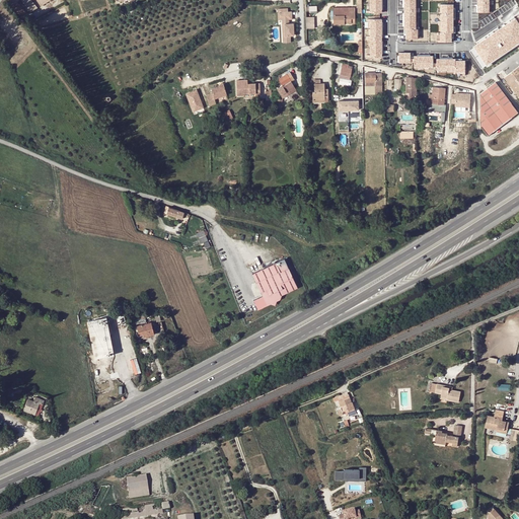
[(21,0),(31,12),(36,9),(29,0),(21,0)]
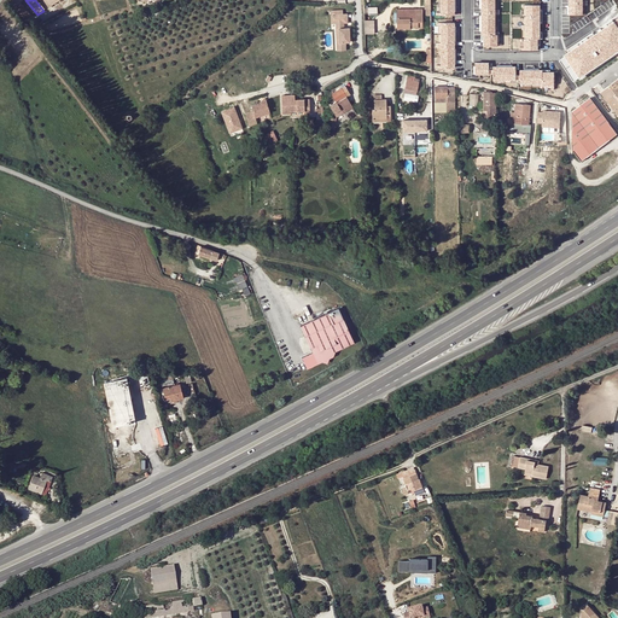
[(438,0),(438,15),(455,15),(455,0),(438,0)]
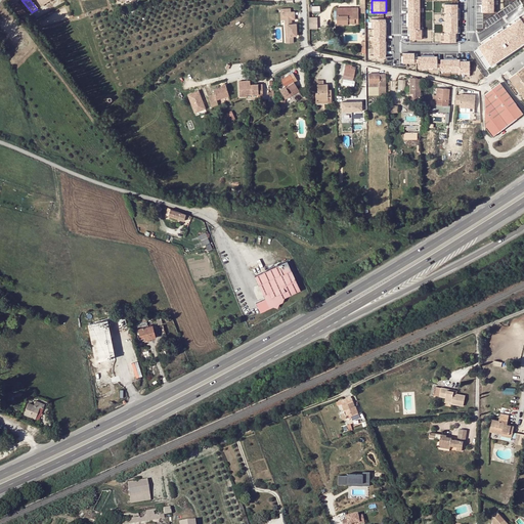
[(419,39),(419,0),(406,0),(406,39),(419,39)]
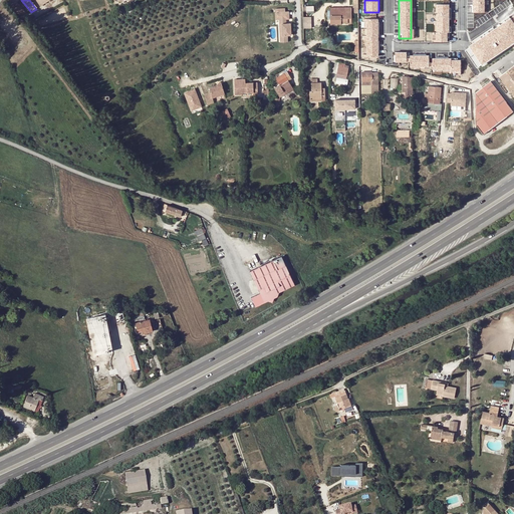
[(485,12),(484,0),(473,0),(473,12),(485,12)]
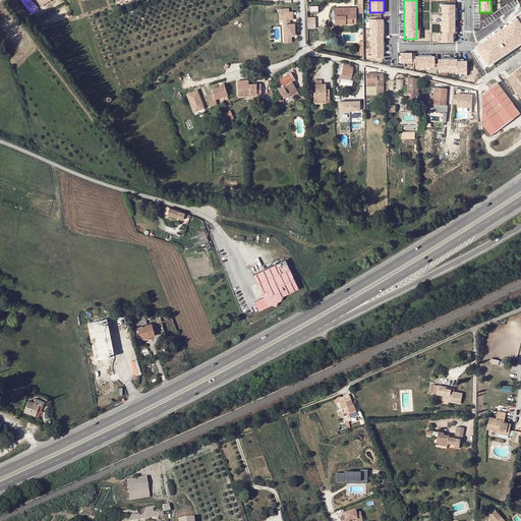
[(520,0),(514,0),(483,21),(487,27),(520,3),(520,0)]
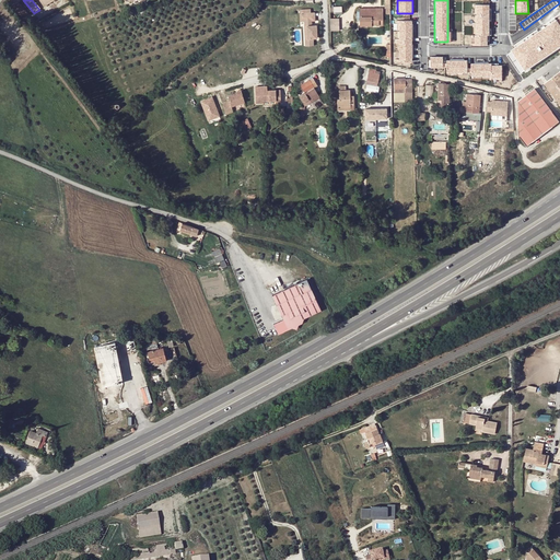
[(30,15),(20,2),(14,8),(23,20),(26,18),(30,15)]
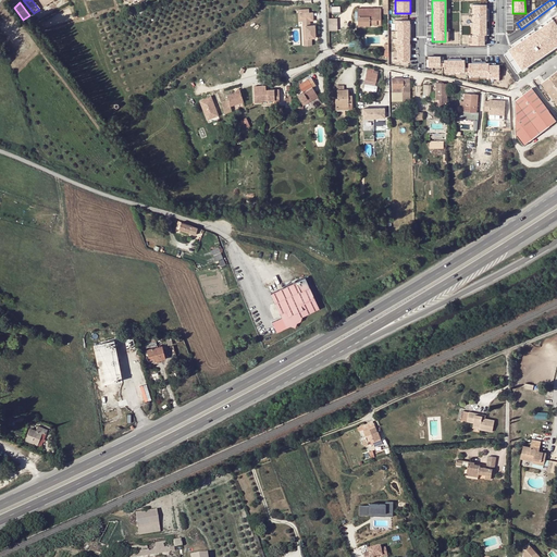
[(556,3),(521,29),(541,59),(556,47),(556,3)]
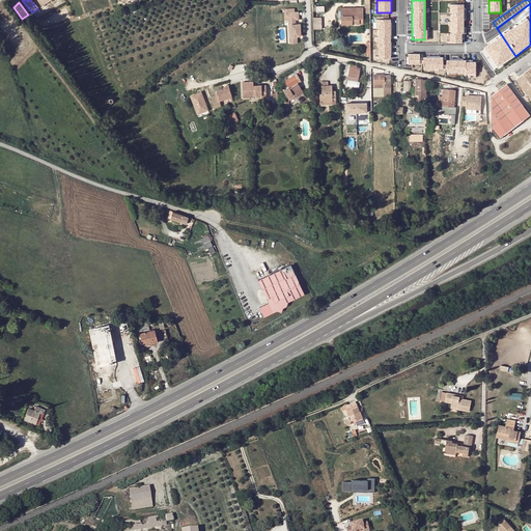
[(463,44),(463,4),(450,4),(450,44),(463,44)]
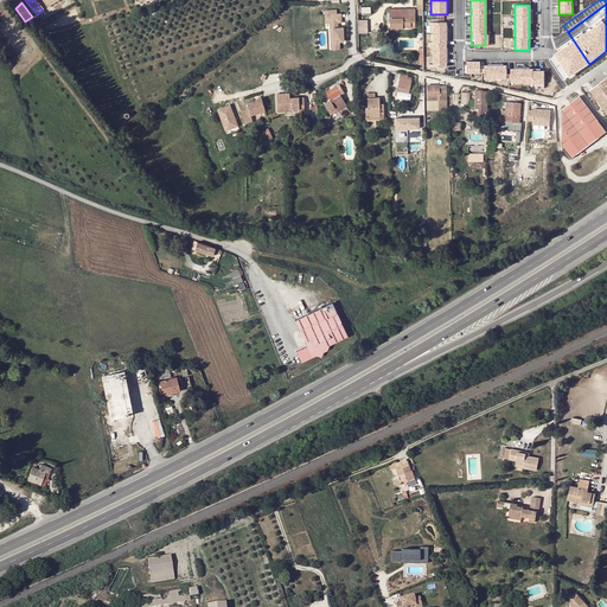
[(415,8),(390,8),(390,27),(403,27),(415,26),(415,8)]
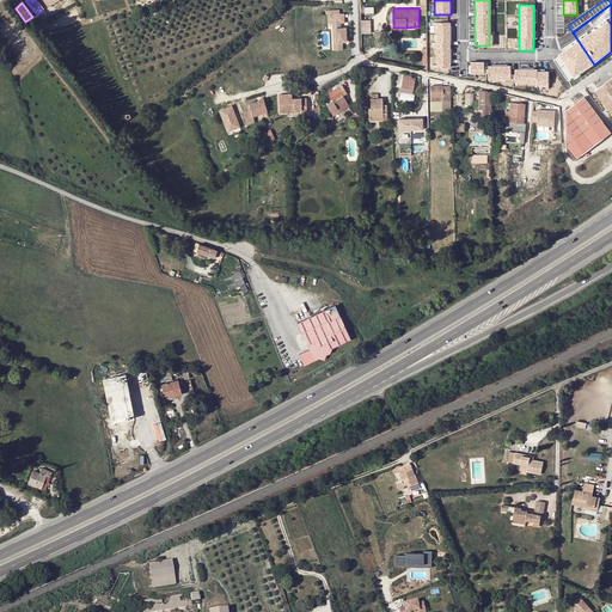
[(342,29),(342,23),(346,23),(346,14),(341,14),(341,11),(330,11),(330,14),(334,14),(335,24),(335,29),(338,29),(338,42),(335,42),(335,50),(343,49),(344,49),(343,42),(348,42),(348,29),(342,29)]
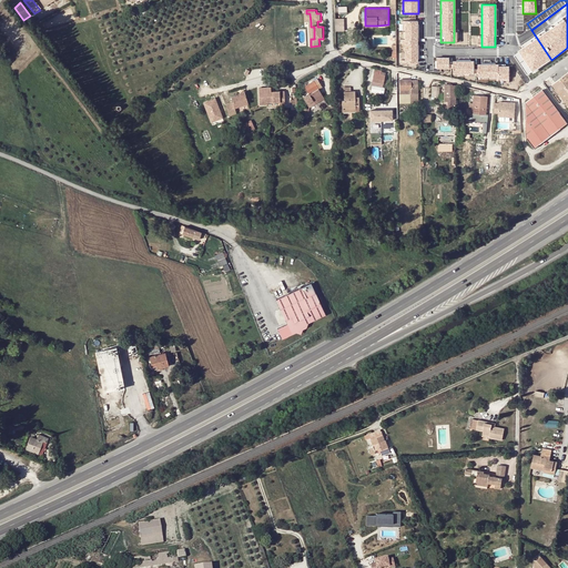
[(345,31),(344,19),(335,19),(336,31),(345,31)]
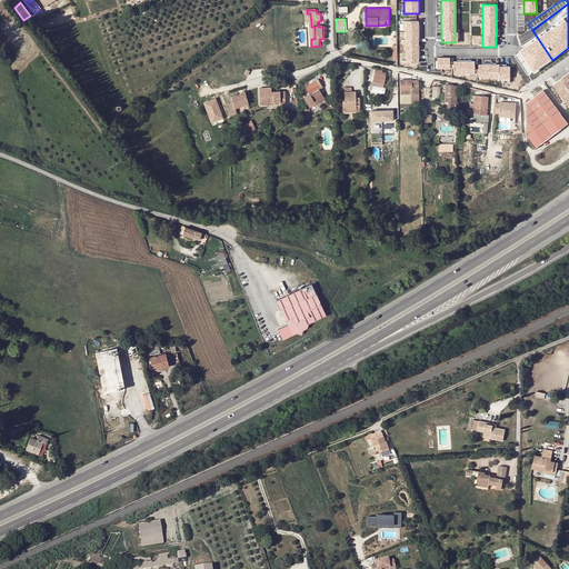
[(419,62),(419,20),(403,20),(403,62),(419,62)]
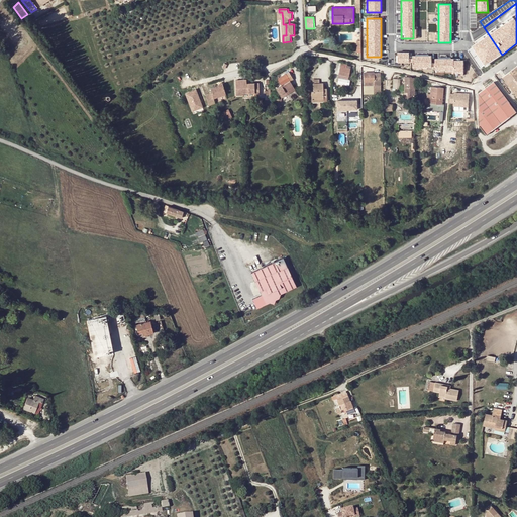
[(435,71),(434,46),(424,47),(425,63),(425,71),(435,71)]
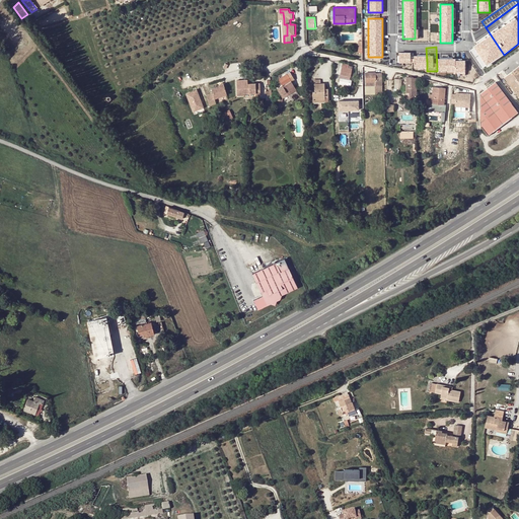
[(350,79),(352,67),(349,66),(349,65),(343,64),(341,75),(339,75),(339,80),(340,81),(339,83),(351,86),(352,80),(350,79)]
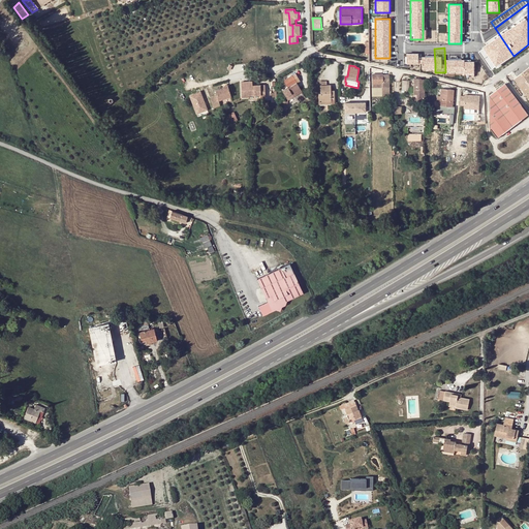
[(528,66),(512,79),(528,100),(528,66)]
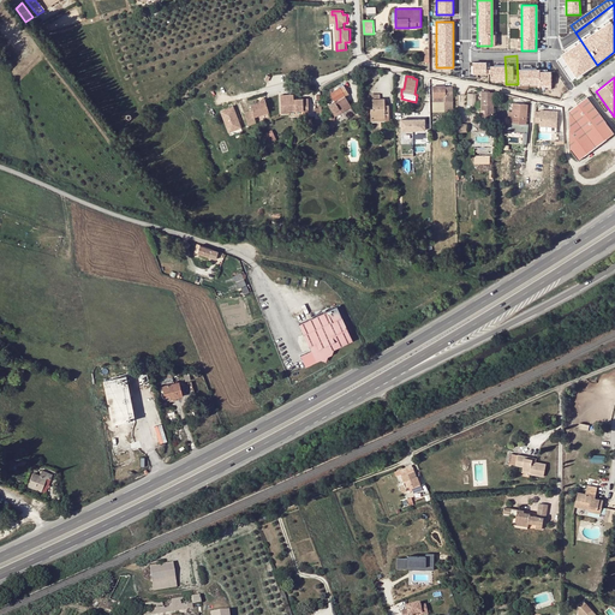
[(347,101),(345,96),(348,94),(344,85),(329,94),(334,101),(326,106),(332,114),(338,111),(336,108),(347,101)]
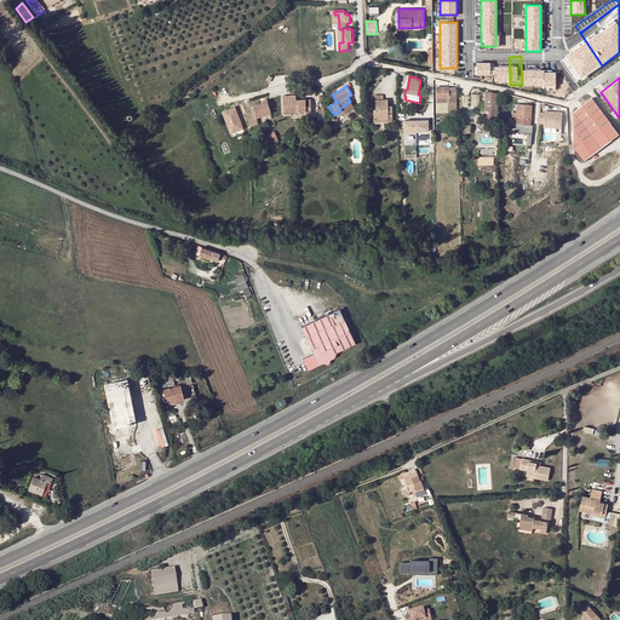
[(436,87),(437,103),(449,102),(449,113),(457,113),(455,87),(449,87),(449,86),(436,87)]
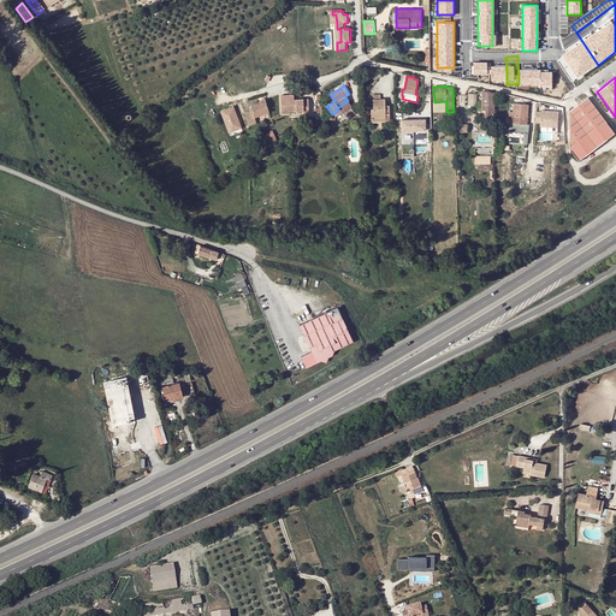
[(495,118),(493,93),(491,93),(491,92),(483,92),(481,110),(485,110),(485,118),(495,118)]
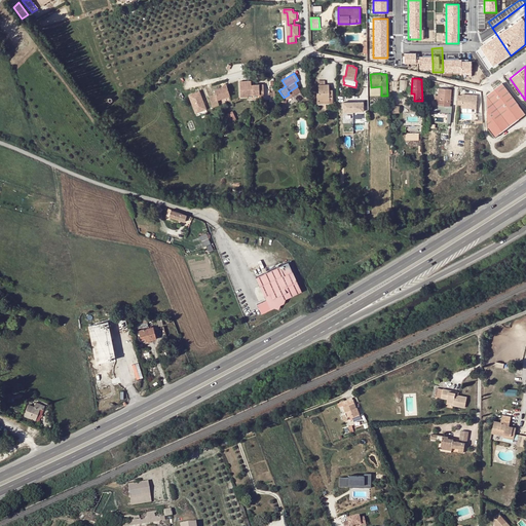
[(333,103),(333,92),(329,92),(329,90),(329,84),(325,85),(325,80),(318,81),(318,92),(317,92),(317,102),(317,104),(333,103)]
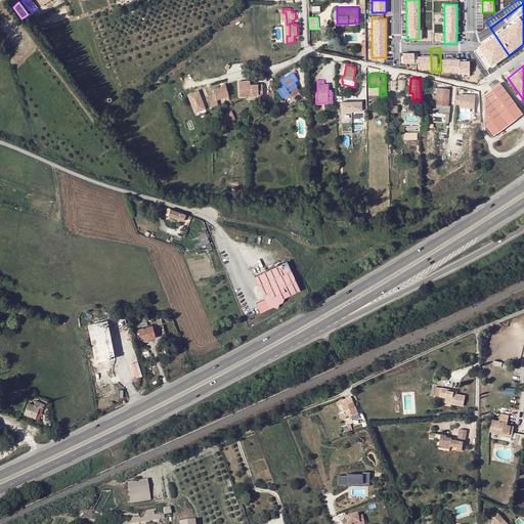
[(238,82),(239,97),(247,97),(247,94),(249,94),(245,81),(238,82)]
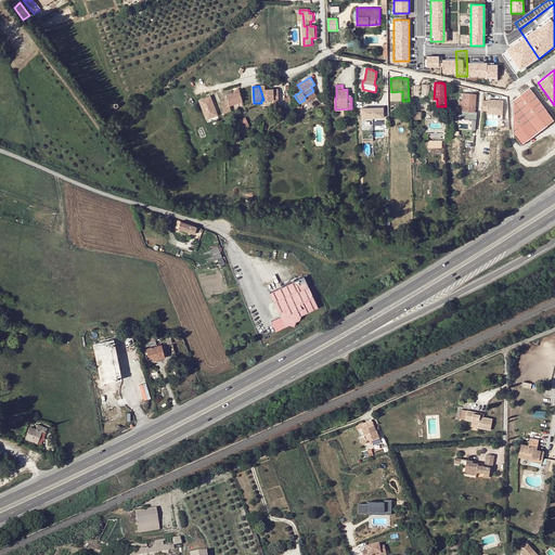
[(263,100),(274,100),(274,102),(279,101),(278,90),(274,90),(265,90),(265,86),(259,86),(263,100)]
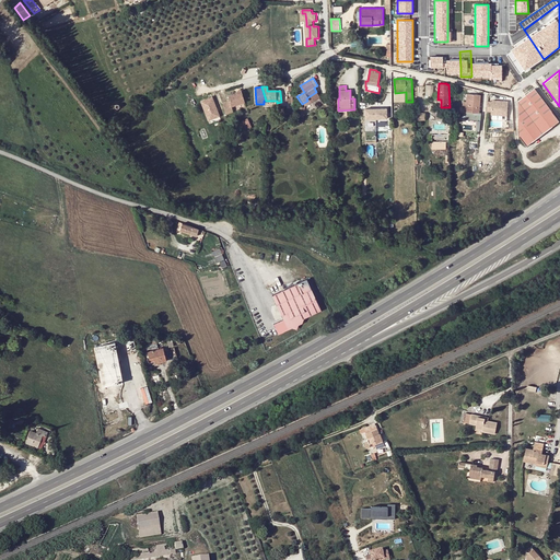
[(525,96),(543,100),(535,90),(525,96)]
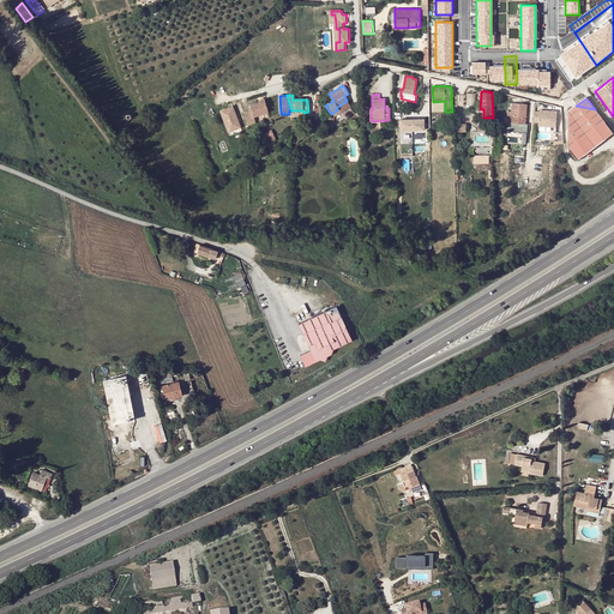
[(269,112),(264,100),(258,101),(259,102),(251,104),(252,110),(245,113),(247,122),(256,120),(256,116),(269,112)]
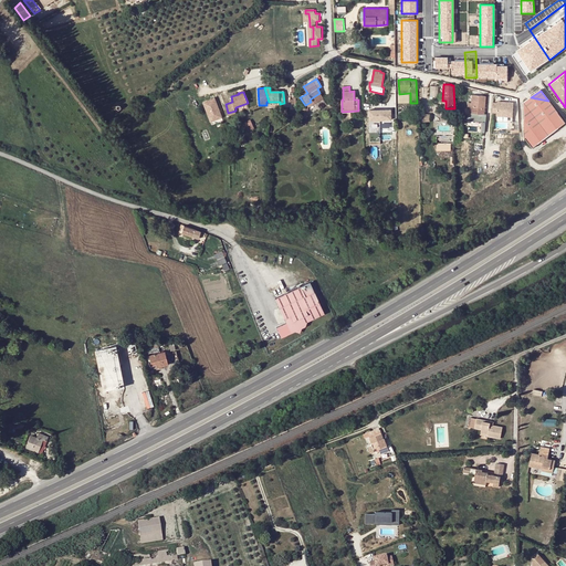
[(311,102),(322,95),(320,93),(310,100),(311,102)]
